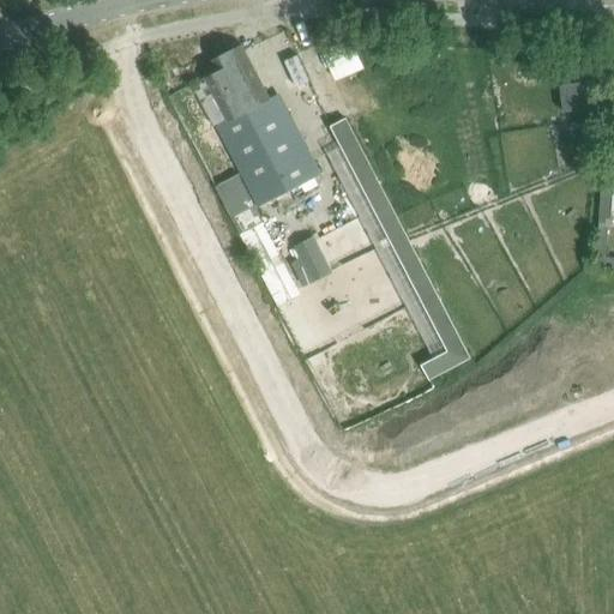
[(268,100),(270,98),(242,44),(212,59),(217,71),(205,77),(265,202),(319,175),(304,144),(292,150),(268,100)]
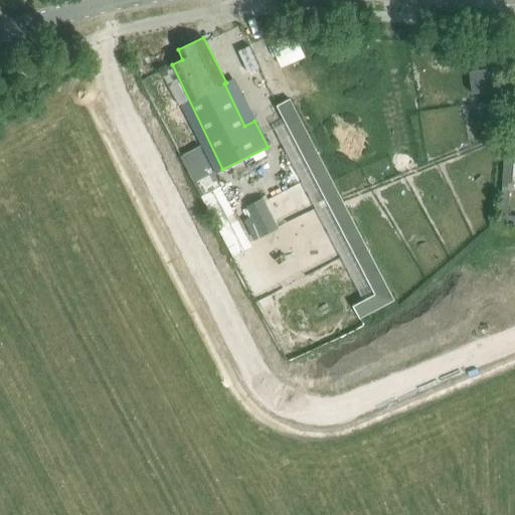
[(273,47),(278,58),(301,48),(296,37),(273,47)]
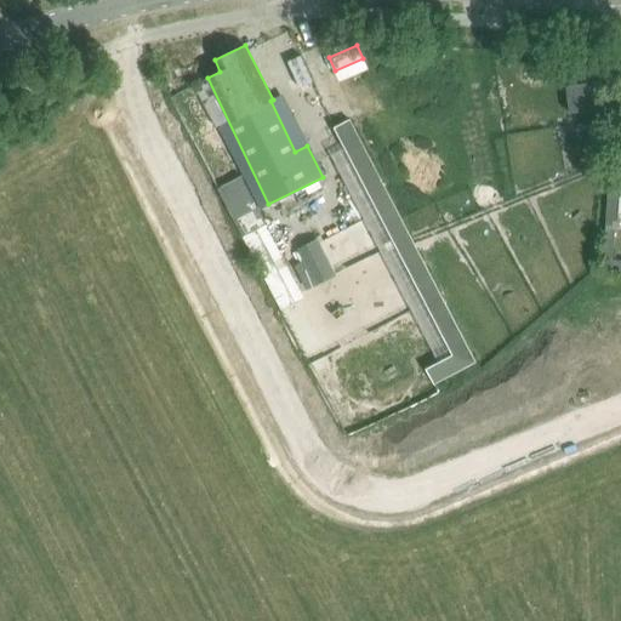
[(348,120),(334,127),(345,149),(331,155),(440,363),(426,370),(432,383),(474,362),(348,120)]
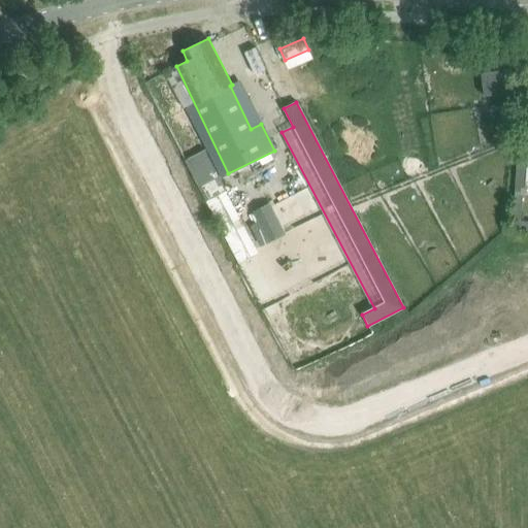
[(525,198),(527,174),(527,158),(519,157),(513,197),(525,198)]
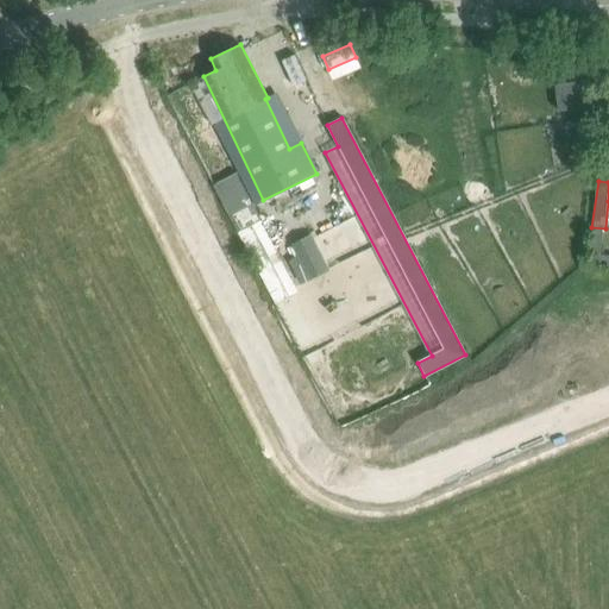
[(299,290),(251,200),(248,202),(244,195),(224,206),(275,303),(299,290)]
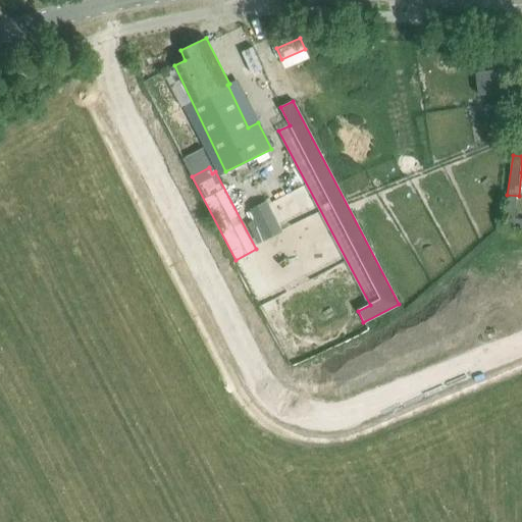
[(282,232),(267,203),(251,211),(256,219),(249,223),(259,244),(282,232)]
